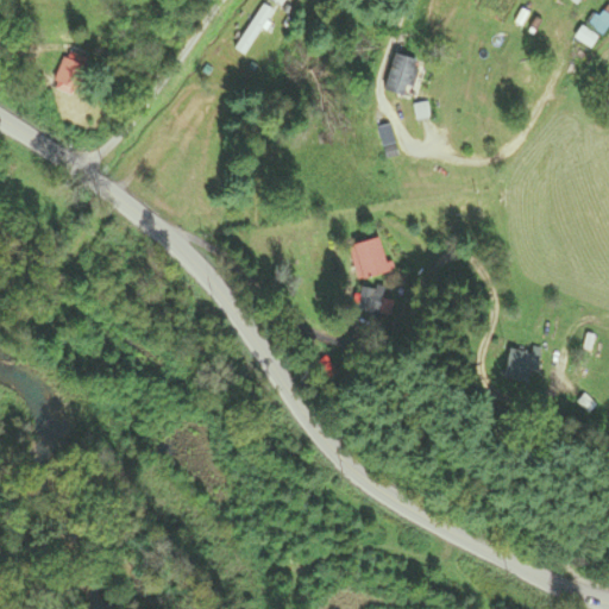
[(265,0),(236,51),(249,58),(284,0),(265,0)]
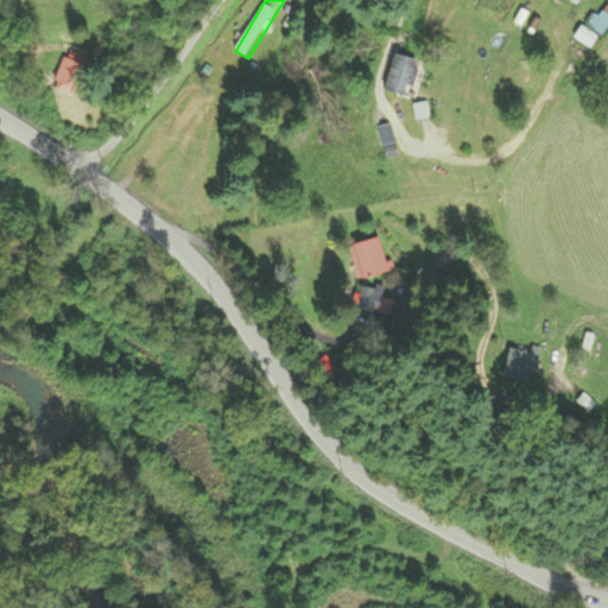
[(607,26),(607,6),(589,26),(600,36),(607,26)]
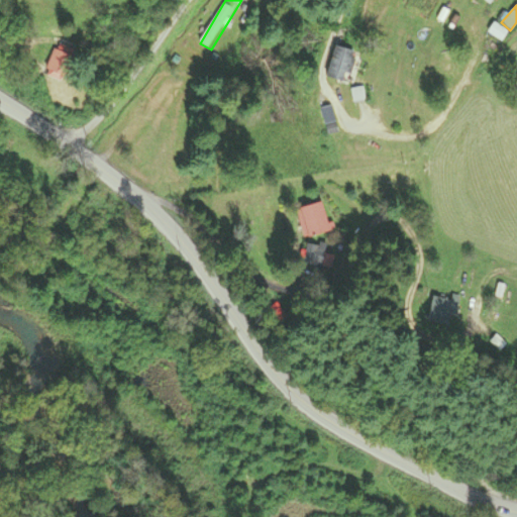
[(38,72),(53,84),(75,58),(61,46),(38,72)]
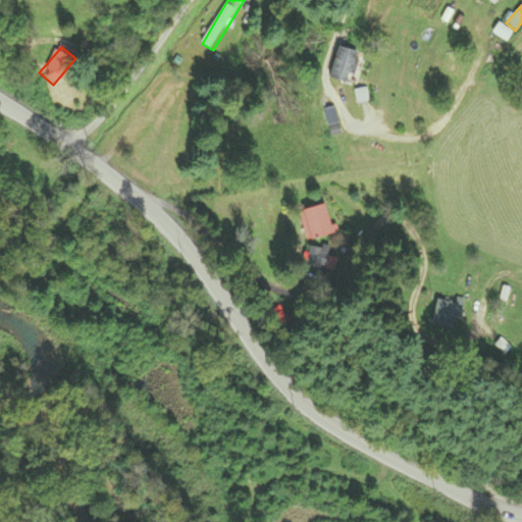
[(347,86),(360,55),(341,48),(327,79),(347,86)]
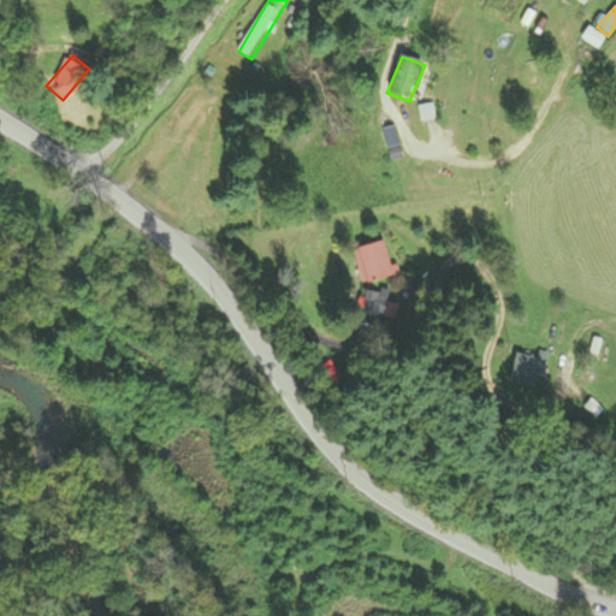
[(389,125),(380,125),(383,148),(391,148),(389,125)]
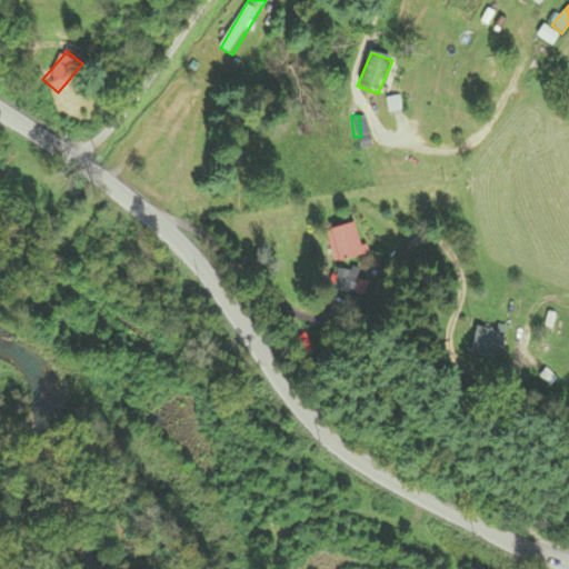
[(361,255),(353,222),(326,229),(333,261),(361,255)]
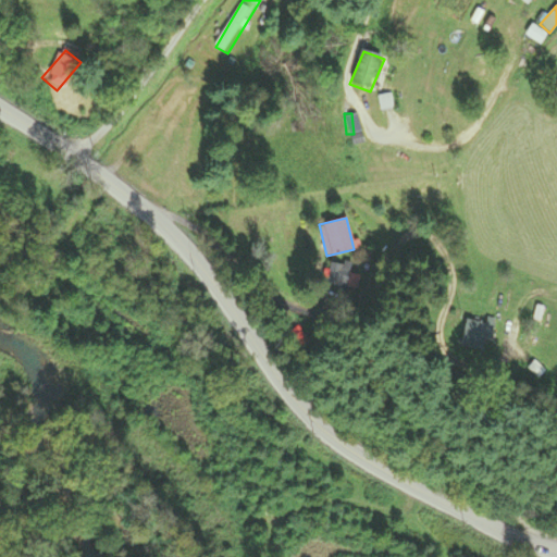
[(330,286),(348,286),(348,264),(330,264),(330,286)]
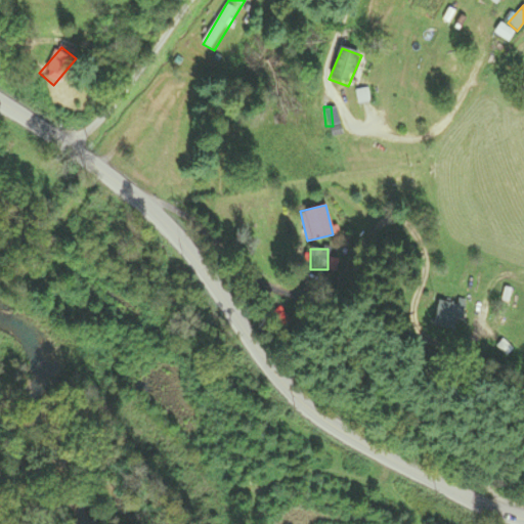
[(461,319),(465,305),(437,298),(430,325),(452,332),(456,318),(461,319)]
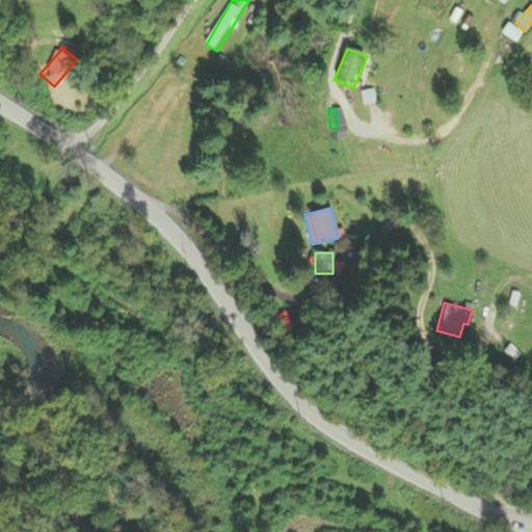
All buildings are outlined.
